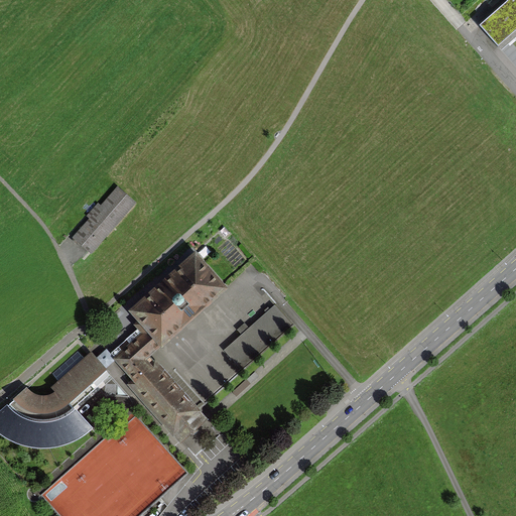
[(515,0),(509,0),(479,27),(495,45),(515,26),(515,0)]
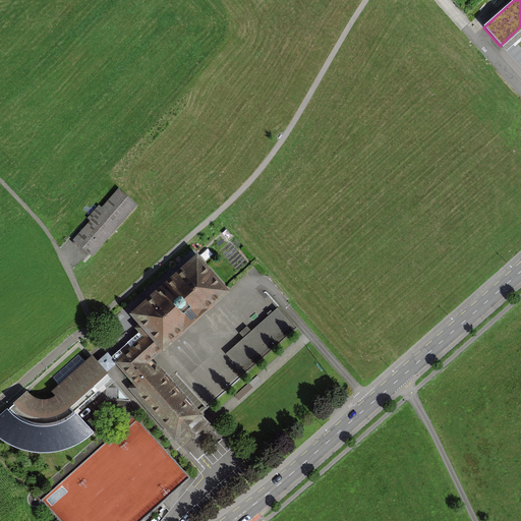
[(138,206),(120,189),(74,241),(93,257),(138,206)]
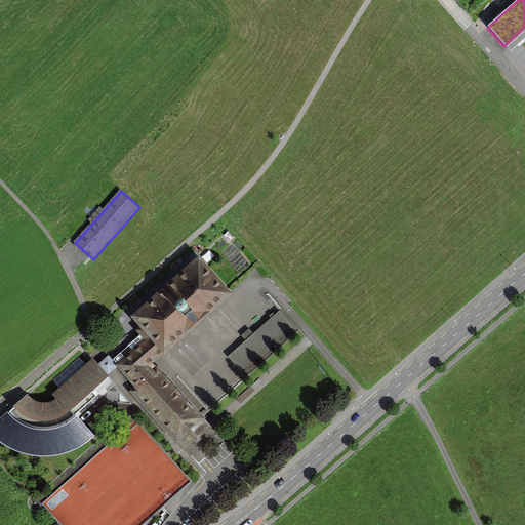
[(117,363),(187,444),(194,437),(210,422),(157,361),(238,291),(203,250),(131,312),(150,334),(123,357),(117,363)]
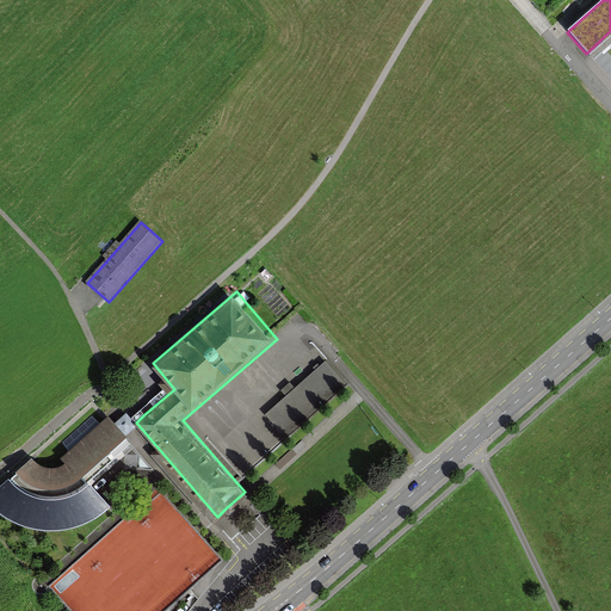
[(328,360),(271,413),(290,434),(347,381),(328,360)]
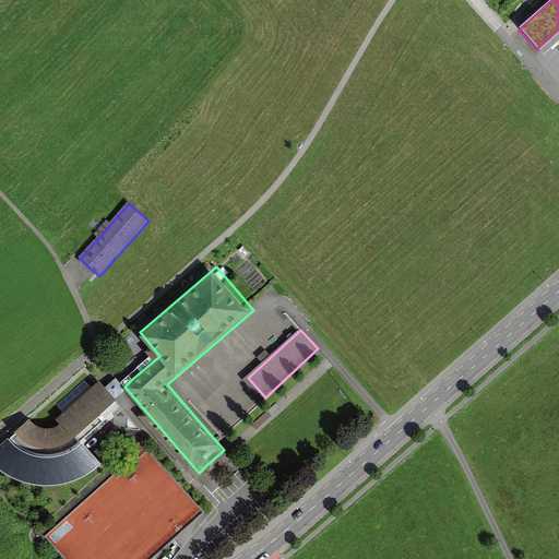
[(30,419),(0,450),(0,468),(11,477),(37,485),(60,485),(80,479),(100,463),(82,442),(122,407),(99,381),(57,417),(60,424),(56,428),(48,428),(39,427),(34,424),(30,419)]
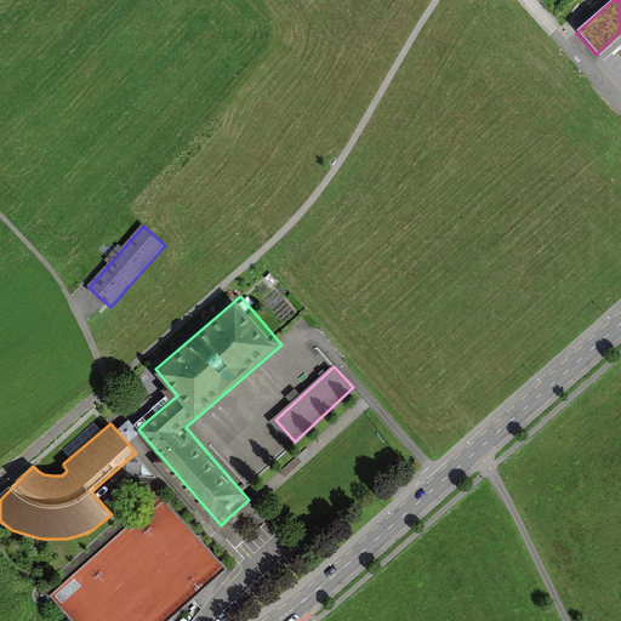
[(69,620),(169,620),(224,571),(161,500),(50,598),(69,620)]
